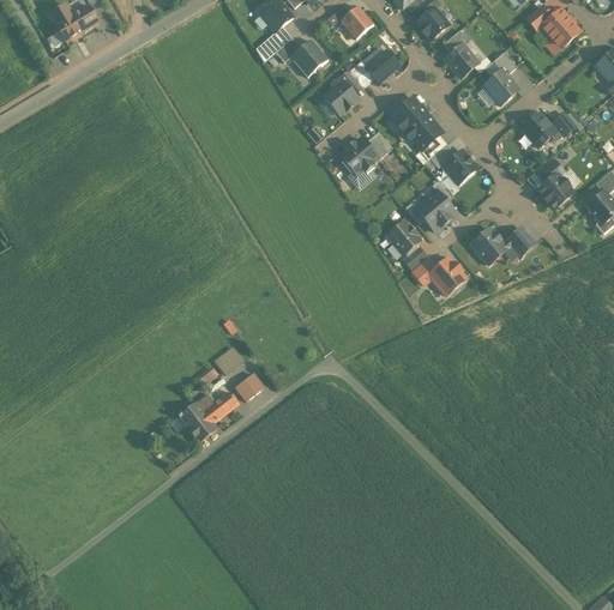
[(277,0),(260,14),(276,31),(282,26),(293,17),(280,0),(277,0)]
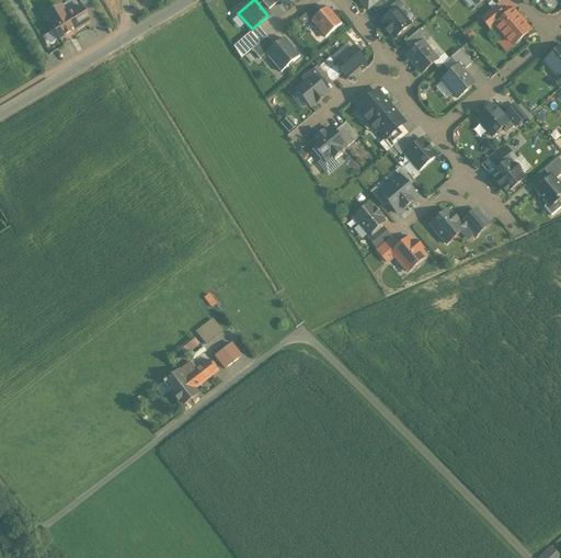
[(376,0),(370,4),(375,10),(379,7),(388,0),(376,0)]
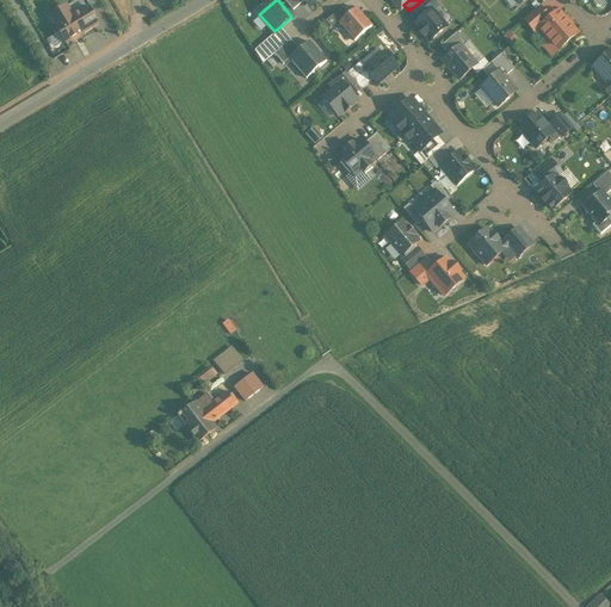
[(437,4),(434,0),(423,0),(413,7),(420,17),(431,7),(432,8),(437,4)]
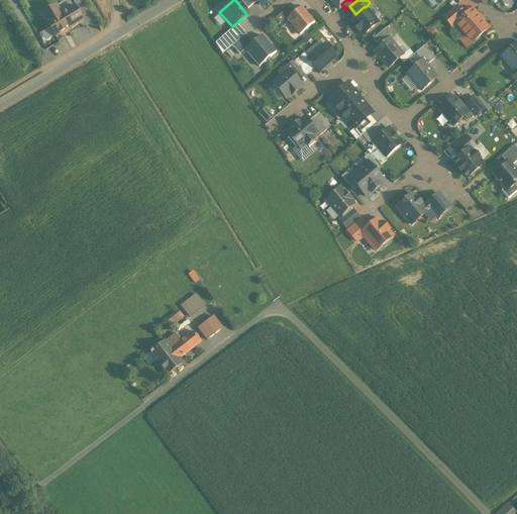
[(455,4),(442,14),(452,25),(455,22),(464,14),(455,4)]
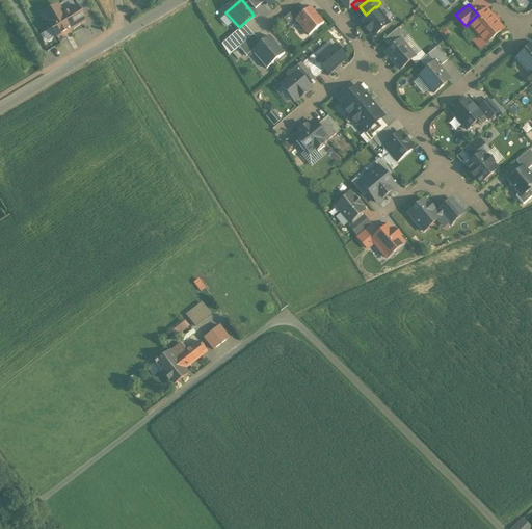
[(76,5),(61,15),(56,6),(44,14),(57,35),(84,19),(76,5)]
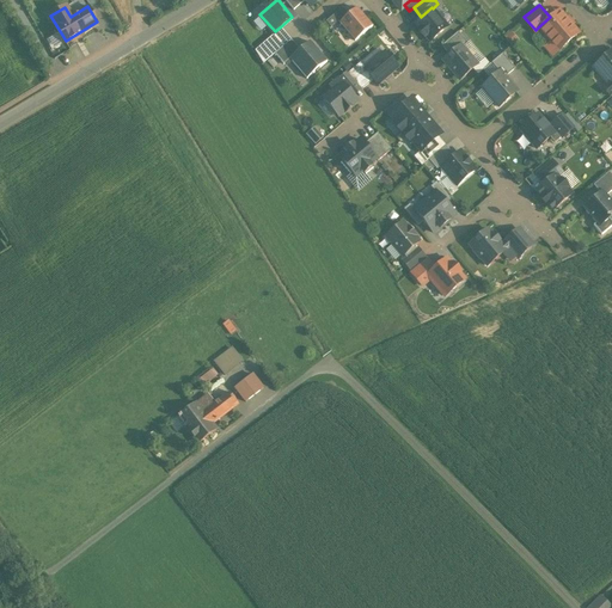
[(342,6),(326,19),(330,24),(347,11),(342,6)]
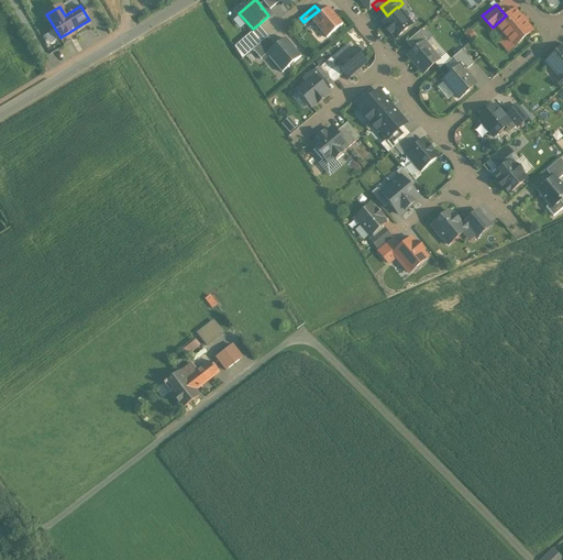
[(328,6),(312,19),(327,35),(342,22),(328,6)]
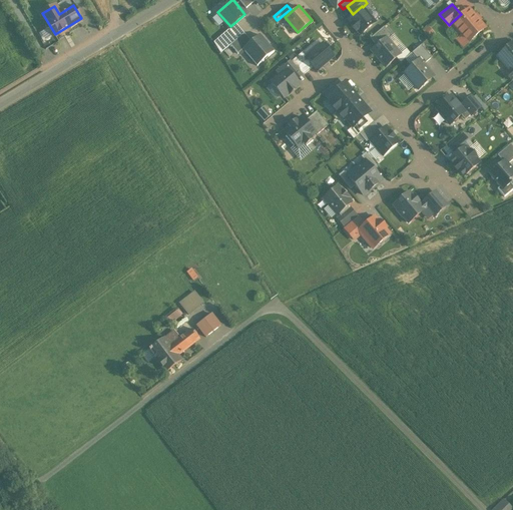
[(363,7),(362,6),(353,14),(348,18),(352,22),(351,23),(356,29),(357,28),(361,32),(375,21),(363,7)]
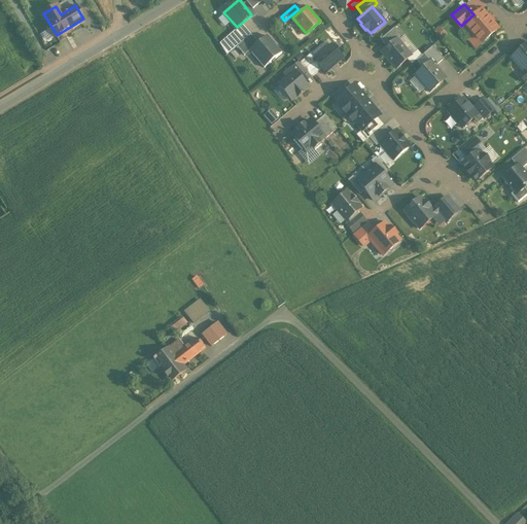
[(473,14),(464,23),(481,41),(497,27),(482,8),(473,14)]
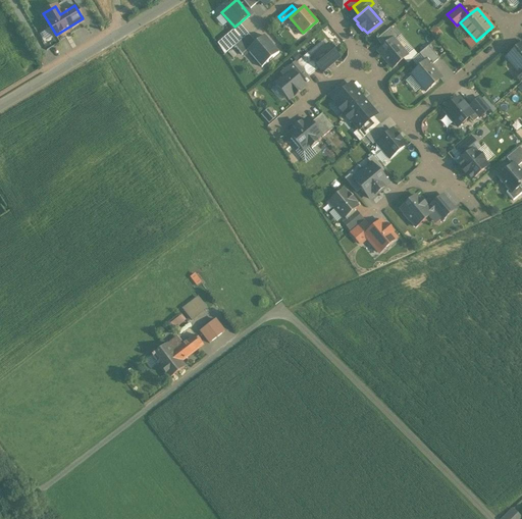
[(235,27),(231,29),(241,39),(248,32),(240,22),(235,27)]
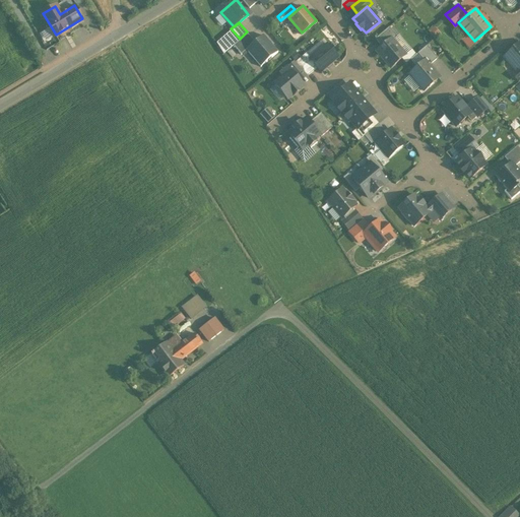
[(389,25),(375,37),(382,45),(391,37),(392,39),(397,35),(389,25)]
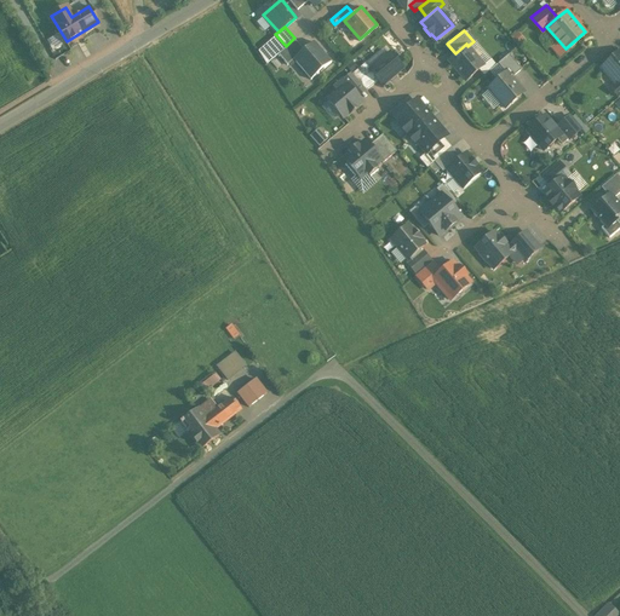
[(275,34),(268,40),(279,52),(286,46),(275,34)]
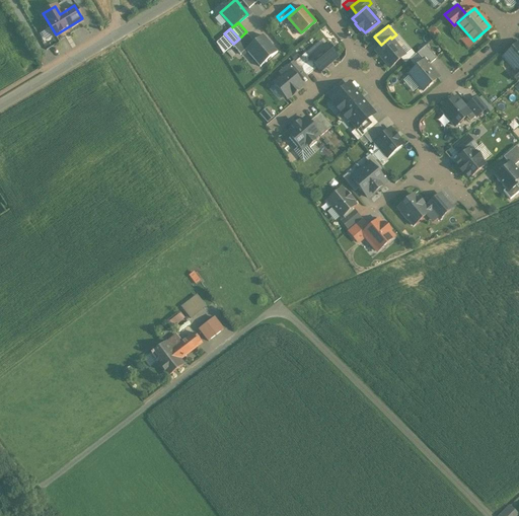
[(245,48),(254,41),(246,31),(239,39),(233,44),(240,53),(240,52),(245,48)]
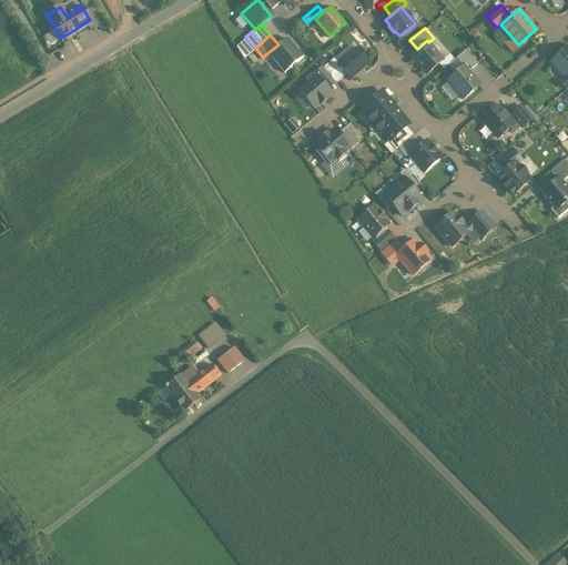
[(428,42),(443,58),(449,52),(436,36),(434,38),(428,42)]
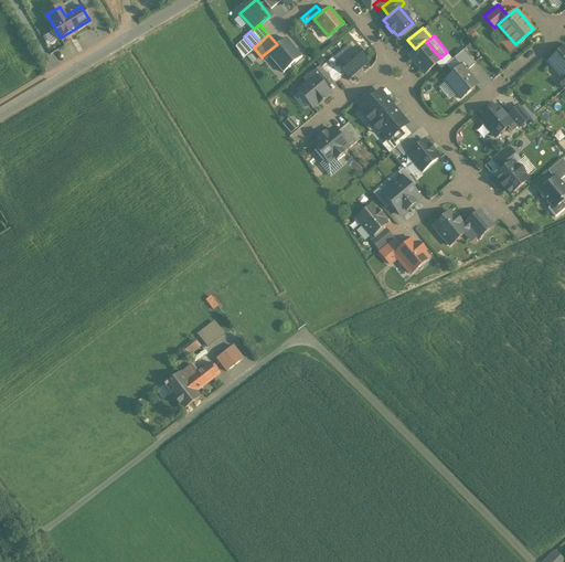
[(244,36),(242,39),(252,49),(254,48),(244,36)]
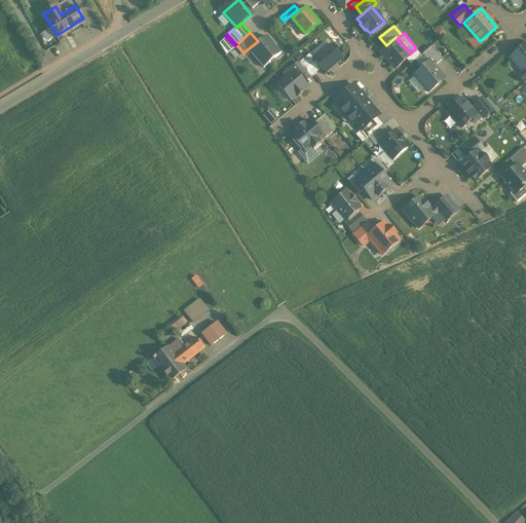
[(258,41),(249,48),(251,50),(263,66),(280,50),(266,34),(258,41)]
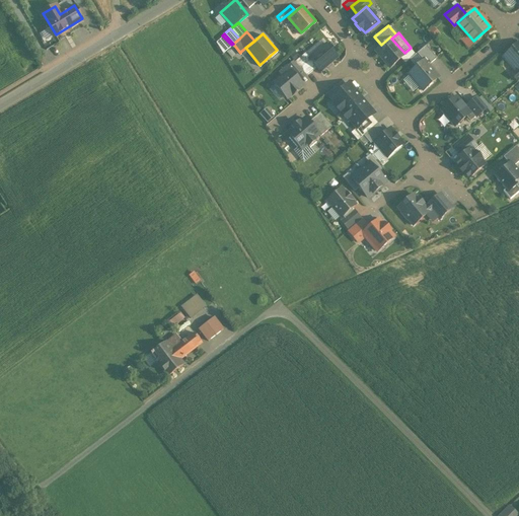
[(231,45),(222,35),(217,41),(223,52),(231,45)]
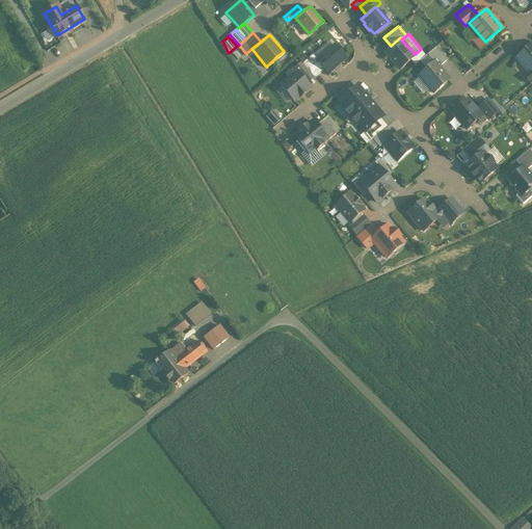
[(401,40),(400,37),(391,46),(384,50),(399,68),(410,58),(415,54),(401,40)]
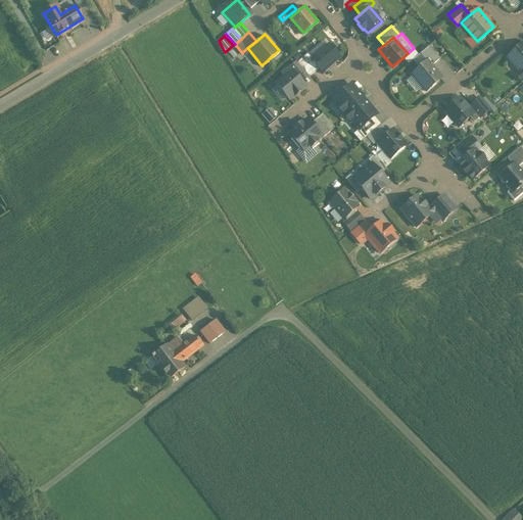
[(308,52),(312,57),(328,43),(324,39),(308,52)]
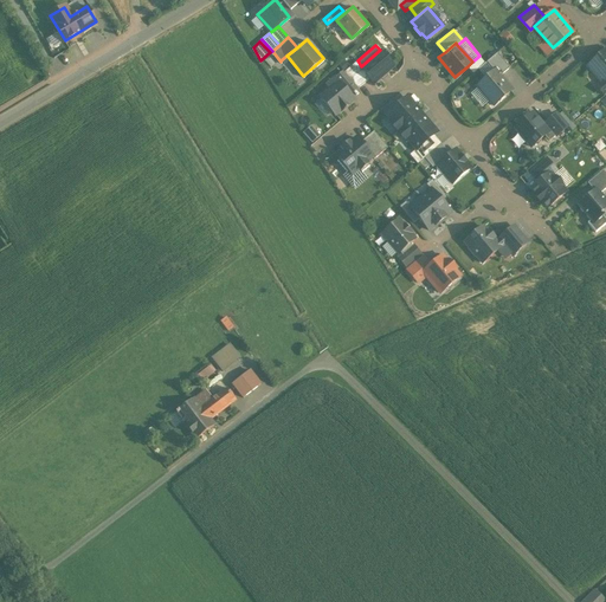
[(605,47),(587,64),(601,81),(605,77),(605,47)]
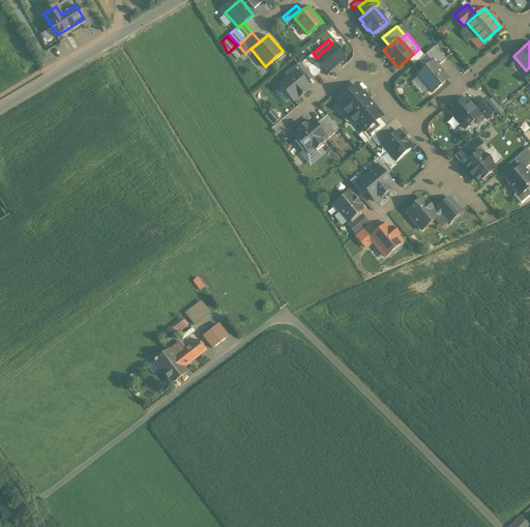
[(344,56),(333,44),(332,44),(316,58),(323,67),(326,70),(344,56)]
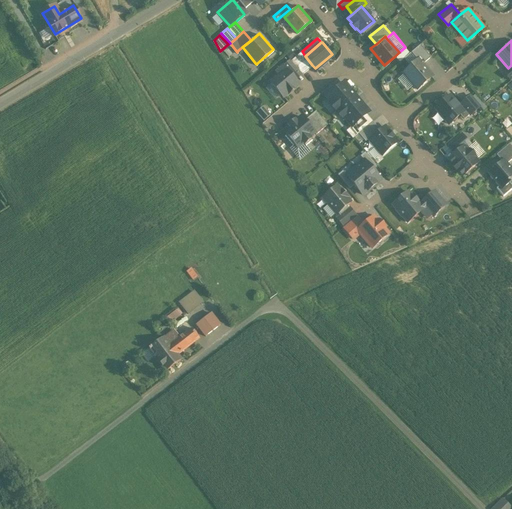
[(430,55),(420,43),(411,51),(418,58),(422,63),(430,55)]
